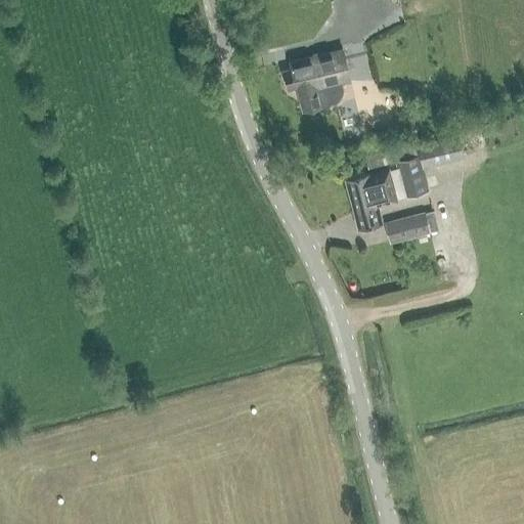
[(293,70),(285,72),(289,88),(299,85),(304,107),(305,113),(332,105),(333,105),(334,105),(334,104),(335,104),(336,103),(337,103),(337,102),(338,102),(338,101),(339,101),(339,100),(340,99),(341,98),(341,97),(342,97),(342,96),(342,95),(342,94),(343,93),(343,92),(343,91),(343,90),(343,89),(343,88),(342,84),(351,82),(343,49),(318,55),(291,61),(293,70)]
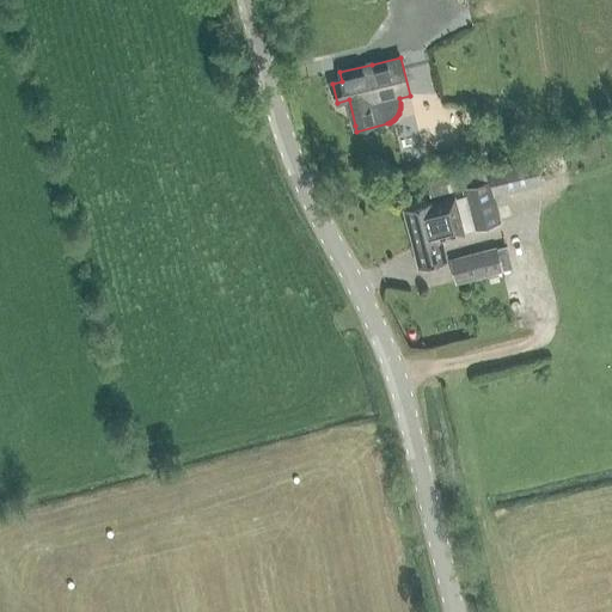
[(427,153),(417,128),(403,134),(412,158),(427,153)]
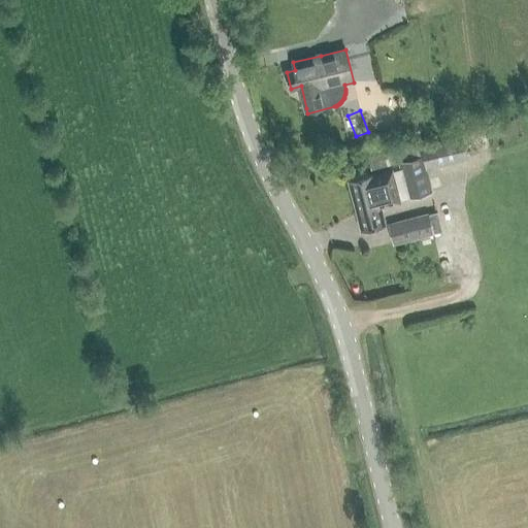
[(398,164),(407,200),(433,194),(427,170),(468,160),(462,135),(367,158),(370,170),(398,164)]
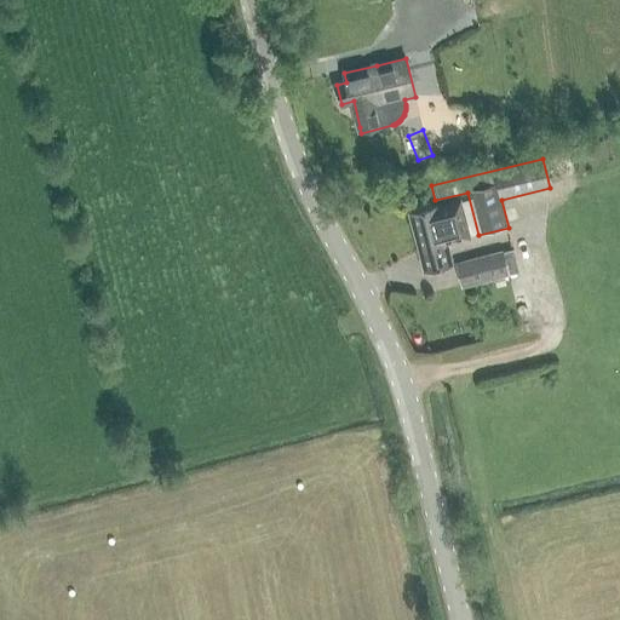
[(469,237),(459,200),(437,205),(437,204),(408,211),(424,271),(452,264),(447,242),(469,237)]
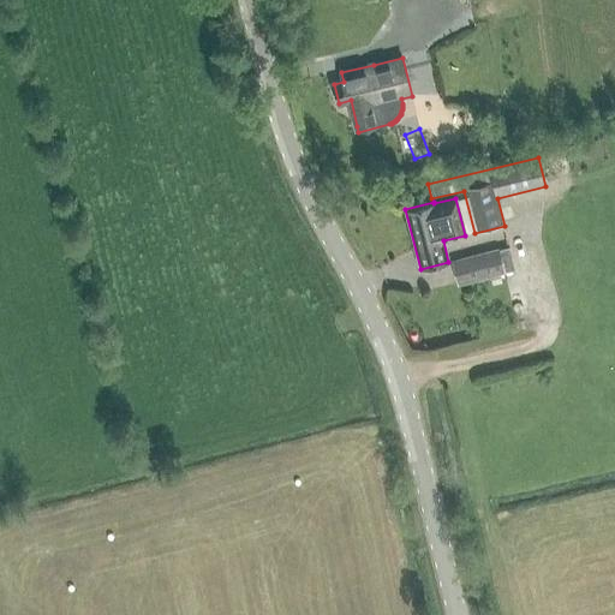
[(500,252),(452,264),(458,287),(506,275),(500,252)]
